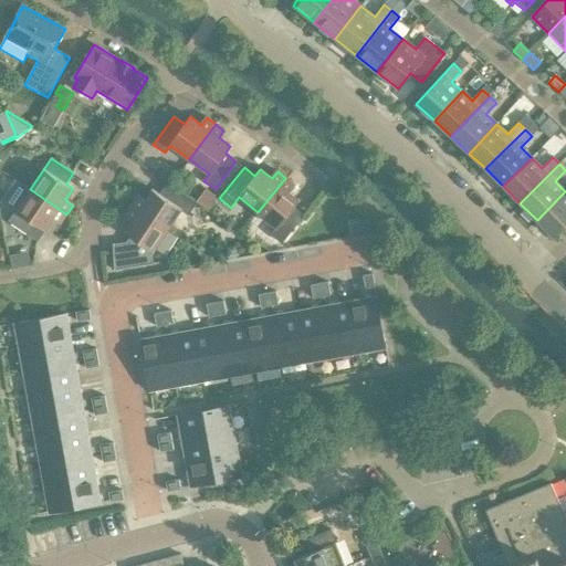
[(282,243),(304,216),(294,208),(300,201),(287,191),(293,185),(285,178),(258,212),(275,228),(270,234),(282,243)]
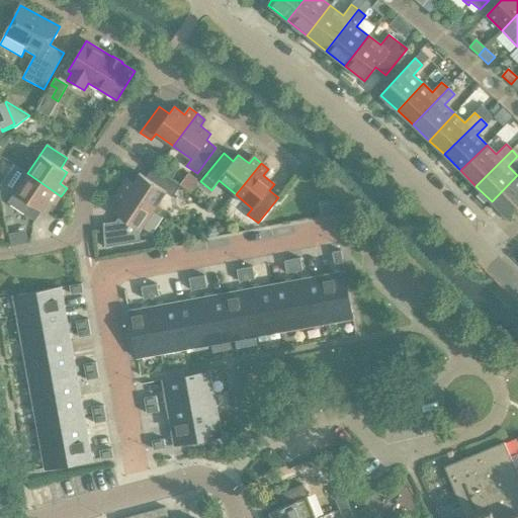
[(180,185),(158,171),(153,168),(146,178),(140,173),(132,184),(125,180),(119,188),(154,210),(166,192),(172,196),(180,185)]
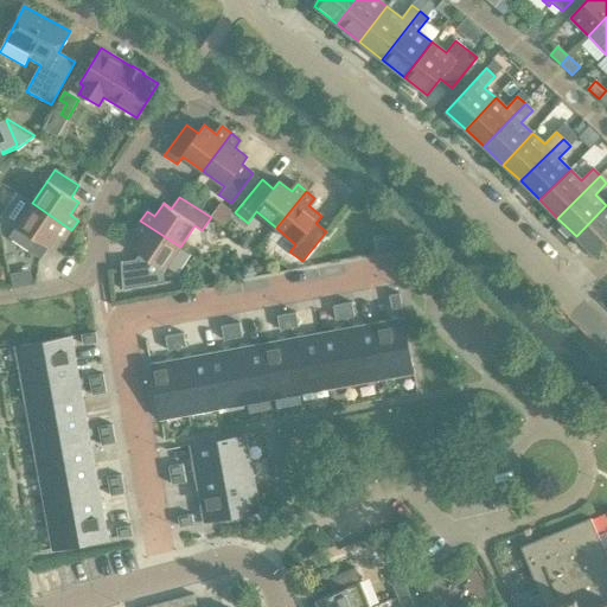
[(65,240),(71,230),(32,203),(10,237),(32,254),(40,242),(49,247),(57,234),(65,240)]
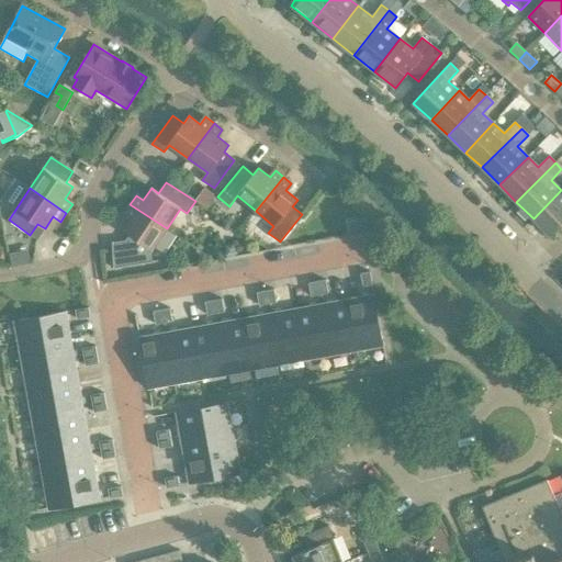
[(561,190),(534,218),(550,236),(561,224),(561,190)]
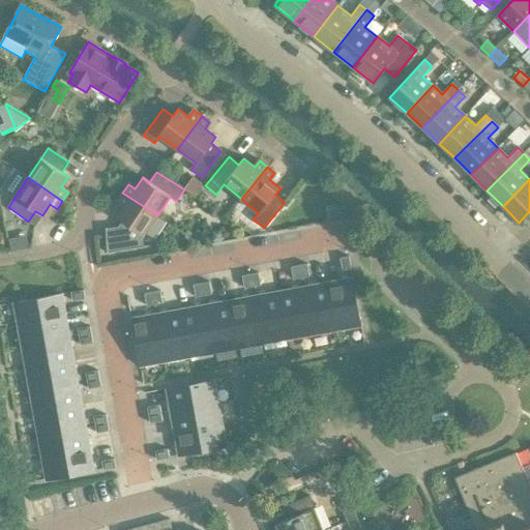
[(144,235),(157,215),(122,193),(117,201),(124,205),(116,216),(123,222),(119,228),(107,230),(107,228),(106,229),(109,254),(154,245),(154,244),(142,246),(140,238),(143,234),(144,235)]
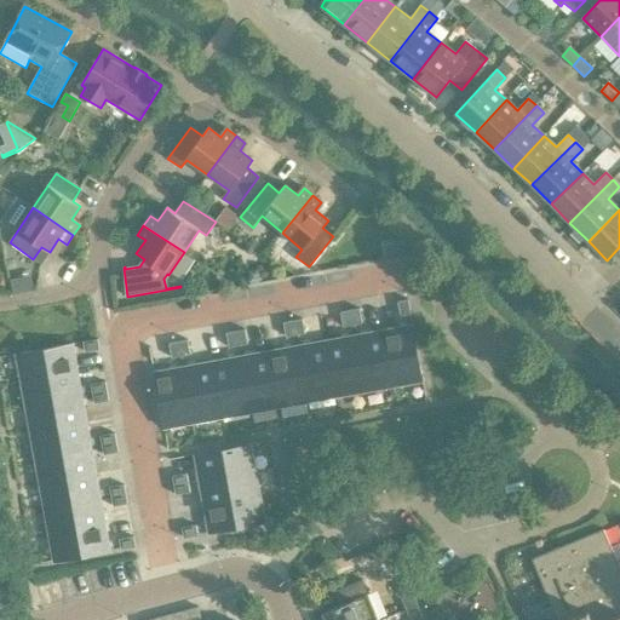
[(400,300),(403,315),(409,314),(412,314),(409,299),(400,300)]
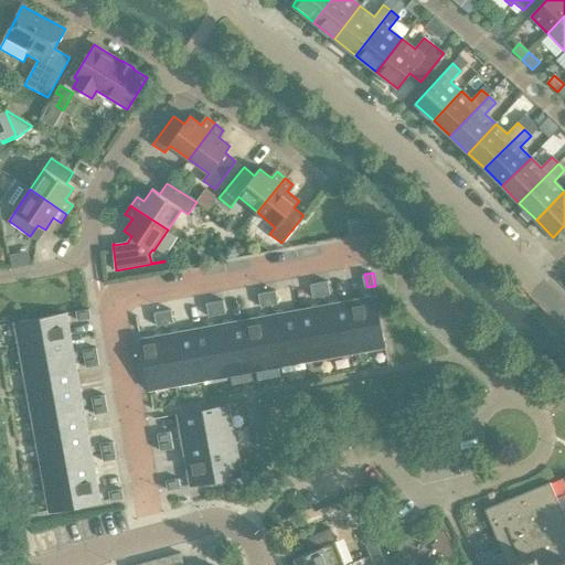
[(321,283),(323,295),(331,294),(329,281),(329,280),(321,283)]
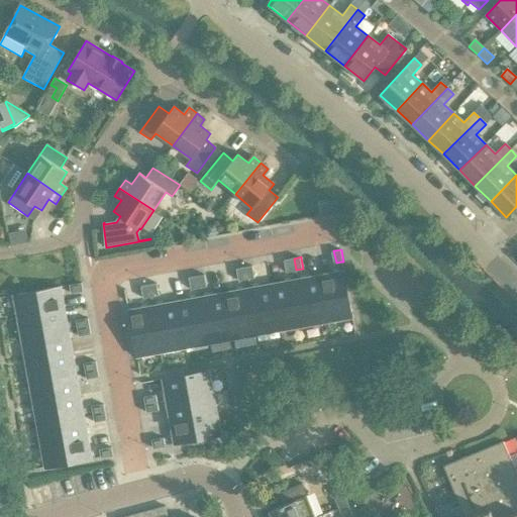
[(288,272),(296,270),(294,259),(286,260),(286,261),(288,272)]
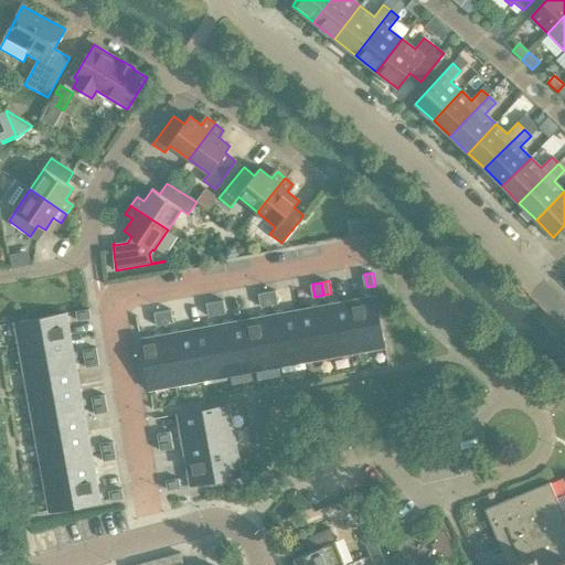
[(268,291),(270,305),(279,304),(277,290),(268,291)]
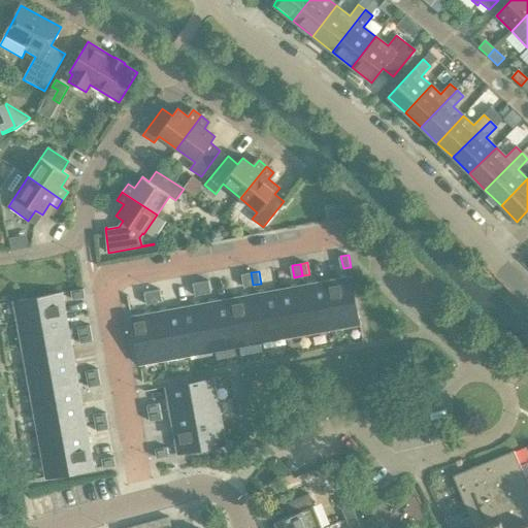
[(245,286),(253,285),(251,272),(243,274),(243,277),(245,286)]
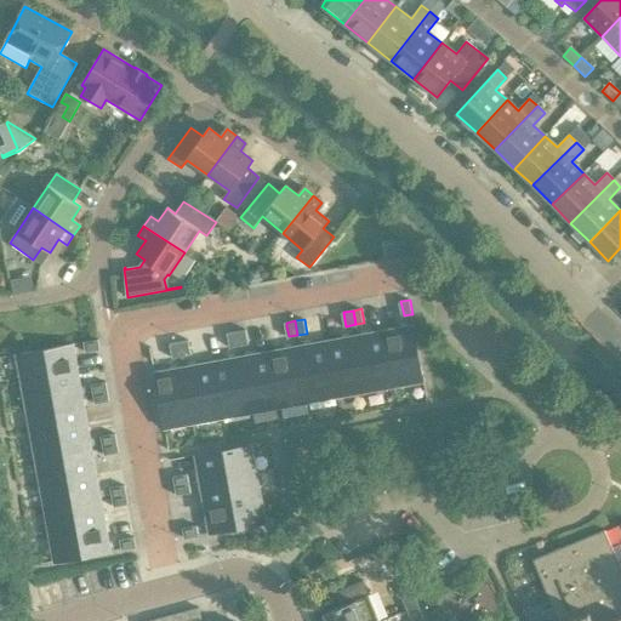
[(386,330),(396,385),(421,380),(425,379),(422,366),(417,345),(414,324),(411,325),(386,330)]
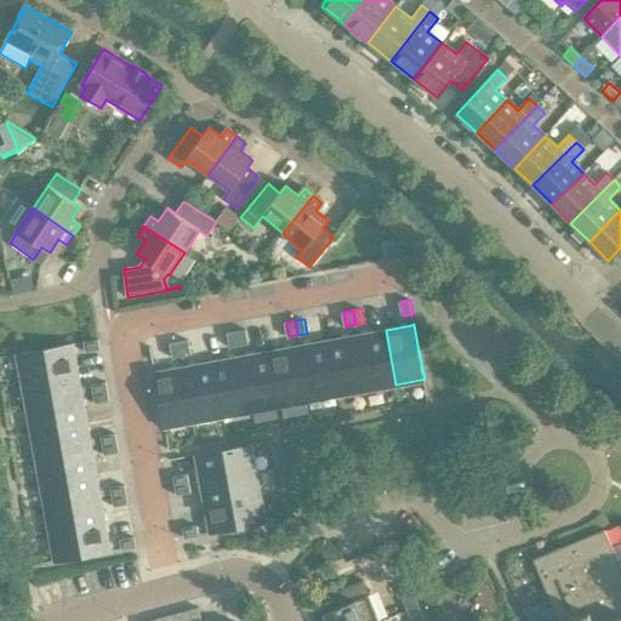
[(238,331),(240,346),(250,343),(248,330),(238,331)]
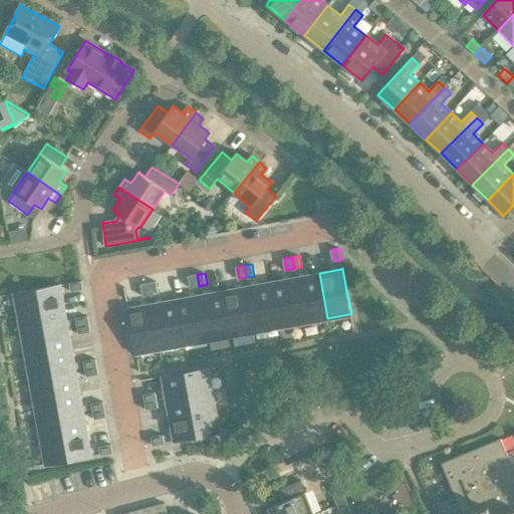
[(304,322),(327,318),(319,273),(295,277),(304,322)]
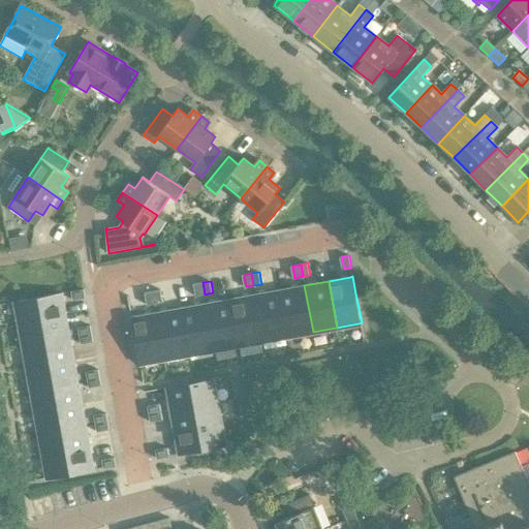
[(197,296),(205,294),(203,282),(195,283),(195,284),(197,296)]
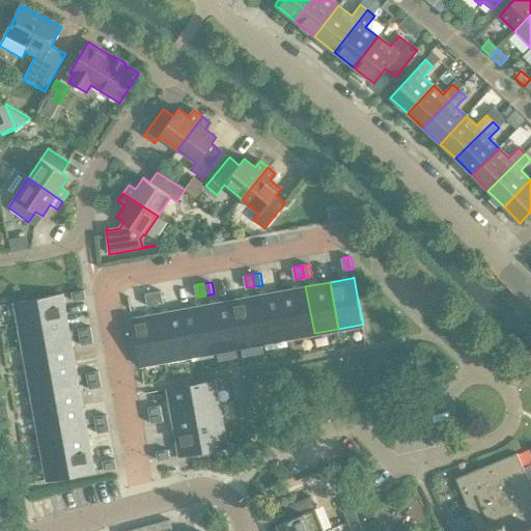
[(289,338),(314,333),(305,286),(281,291),(289,338)]
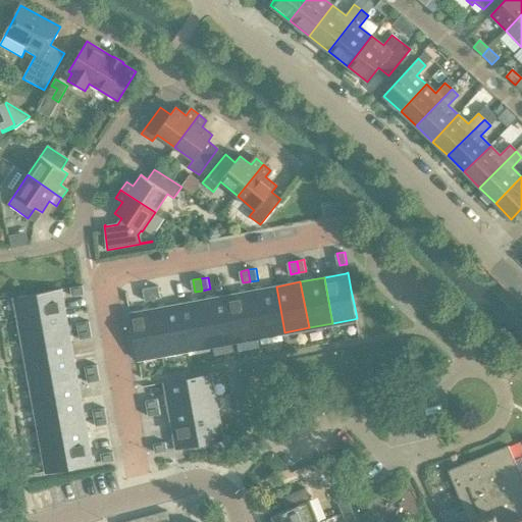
[(71,286),(73,296),(86,294),(84,284),(76,286),(71,286)]
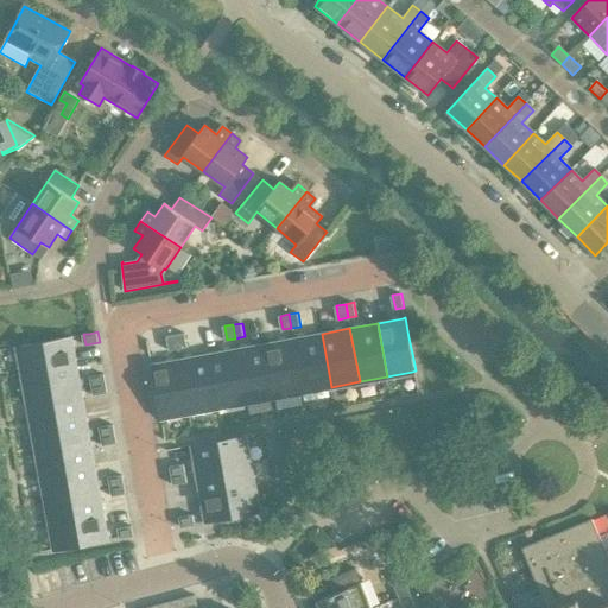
[(177,334),(179,348),(189,347),(185,333),(177,334)]
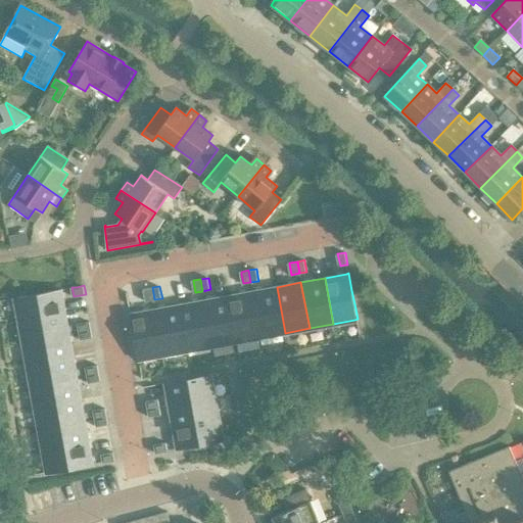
[(146,301),(154,299),(152,287),(144,289),(146,301)]
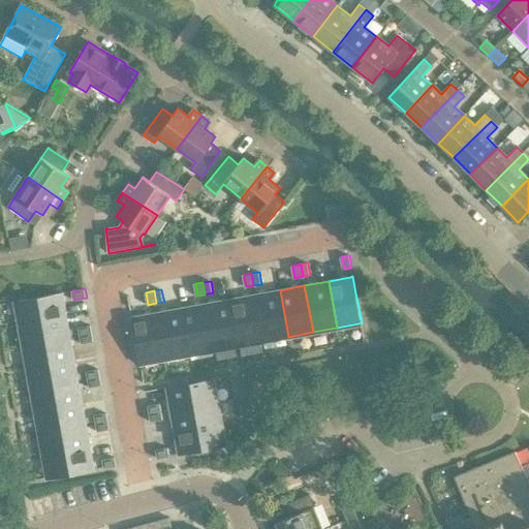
[(265,341),(288,337),(280,290),(255,294),(265,341)]
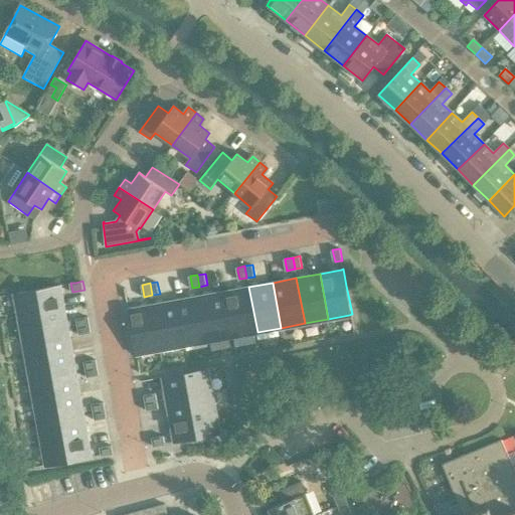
[(20,316),(65,307),(61,285),(15,294),(20,316)]
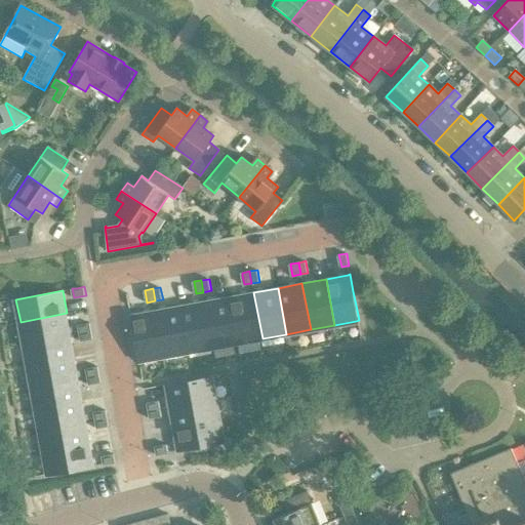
[(238,342),(263,338),(253,292),(230,296),(238,342)]
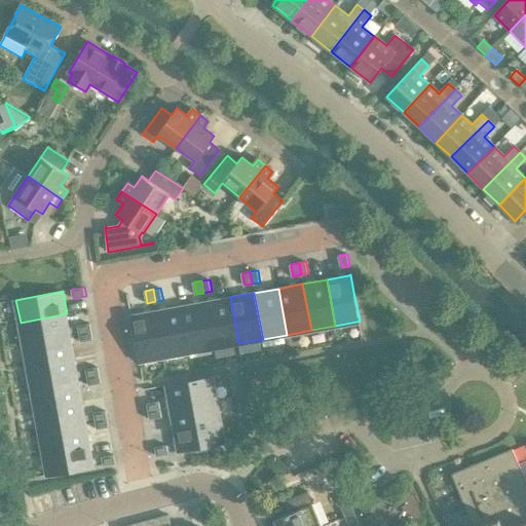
[(215,348),(238,343),(230,297),(205,302),(215,348)]
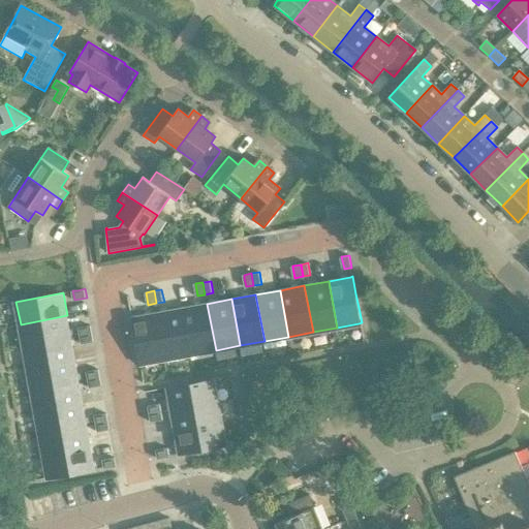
[(191,354),(216,350),(207,304),(183,308),(191,354)]
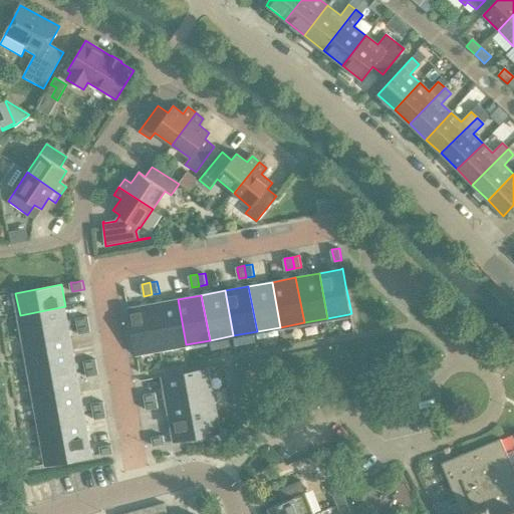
[(168,348),(186,344),(178,299),(154,304),(162,349),(168,348)]
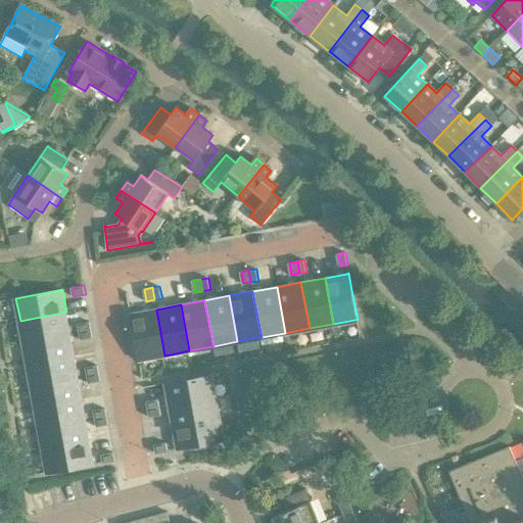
[(140,360),(164,355),(156,310),(131,314),(140,360)]
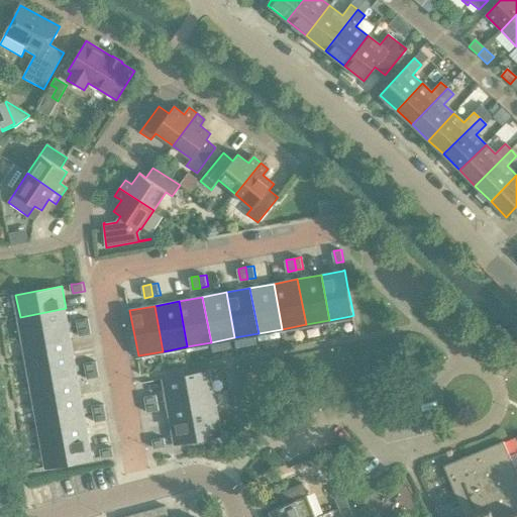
[(23,338),(70,329),(66,308),(20,317),(23,338)]
